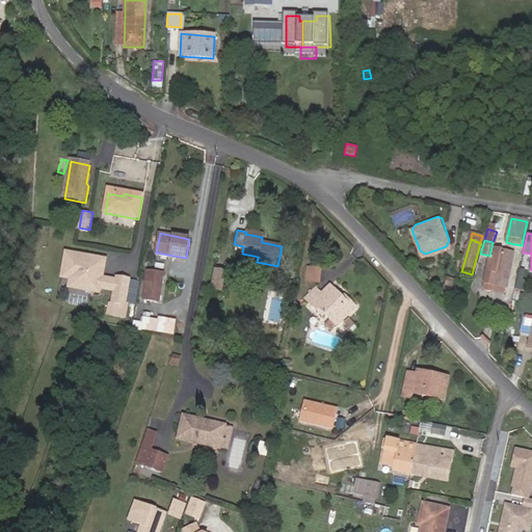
[(513,254),(494,247),(484,280),(485,282),(487,283),(490,284),(491,284),(494,283),(496,282),(504,285),(513,254)]
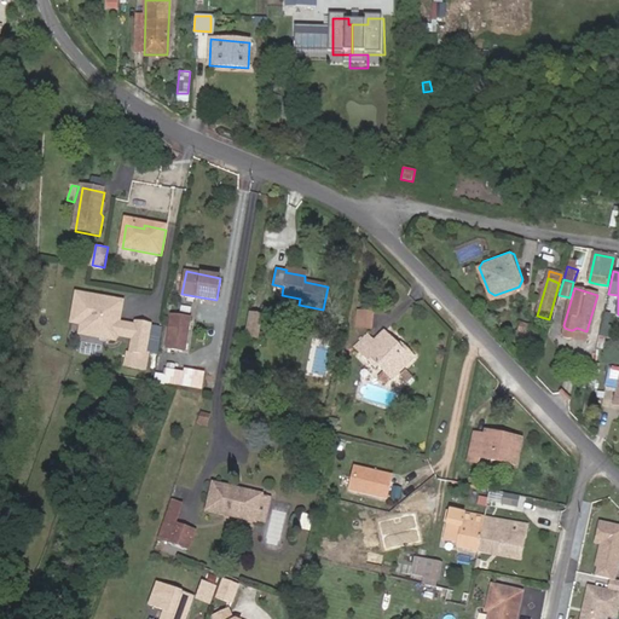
[(125,301),(77,293),(74,317),(84,318),(82,323),(93,325),(91,335),(117,340),(117,335),(121,320),(125,301)]
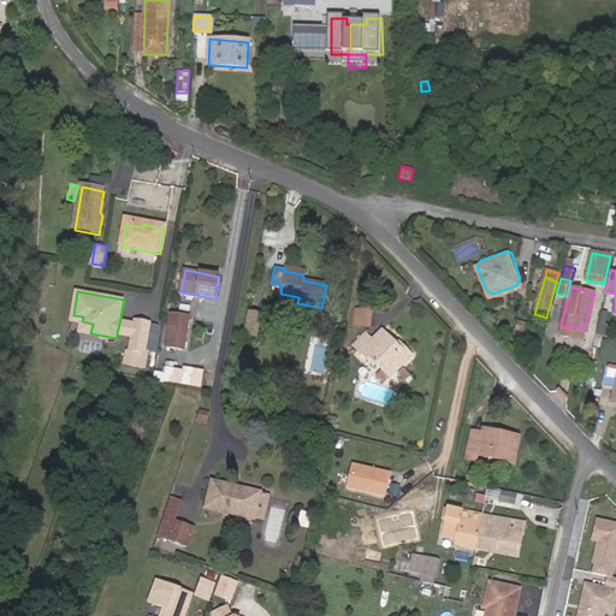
[(371,308),(355,307),(353,324),(368,326),(371,308)]
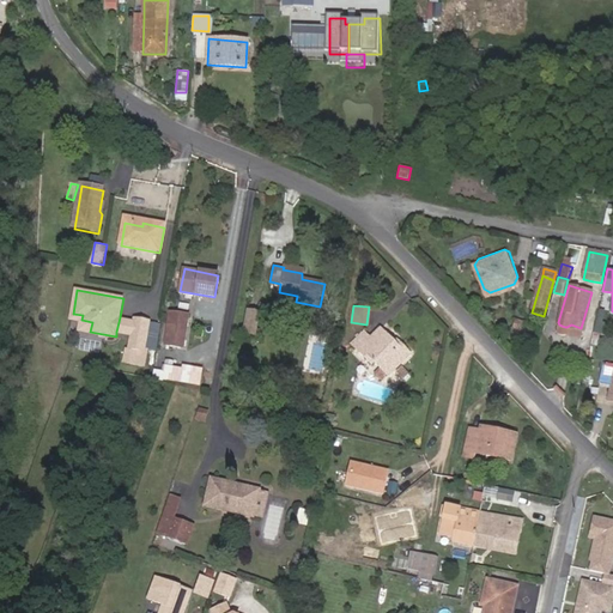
[(253,334),(258,311),(246,309),(241,332),(253,334)]
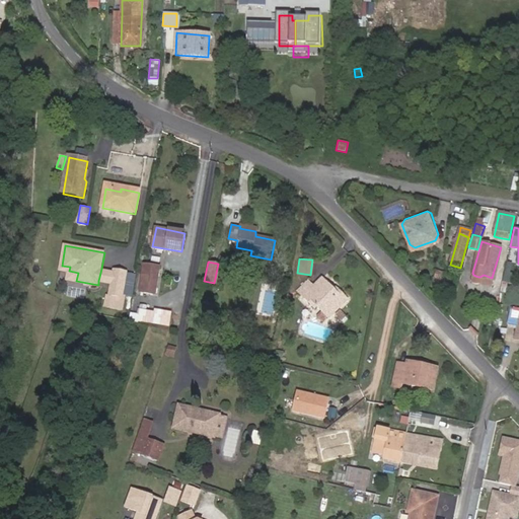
[(505,262),(504,281),(511,281),(513,262),(505,262)]
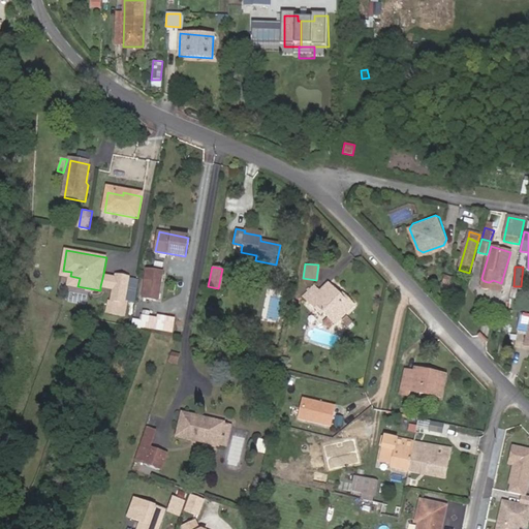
[(142,297),(149,299),(153,271),(146,270),(142,297)]
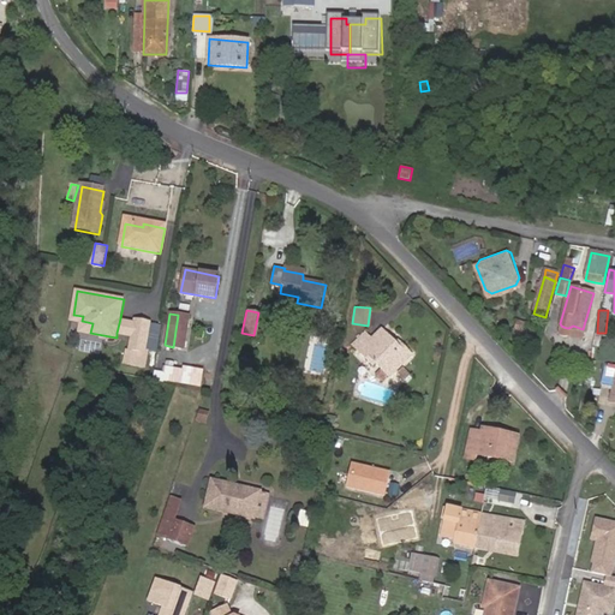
[(178,315),(173,347),(185,350),(191,317),(178,315)]
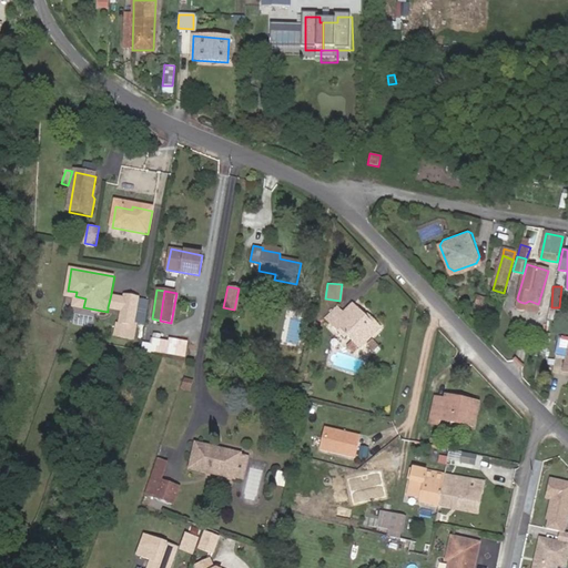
[(125,296),(111,294),(108,307),(123,310),(125,296)]
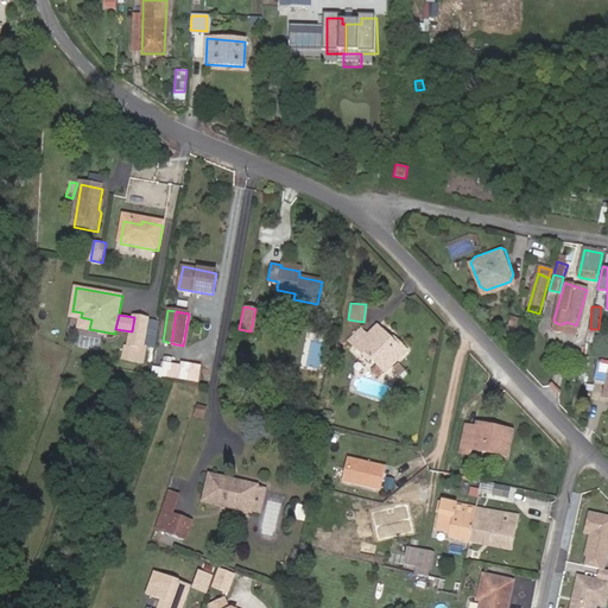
[(144,347),(149,320),(134,317),(132,331),(128,347),(144,349),(144,347)]
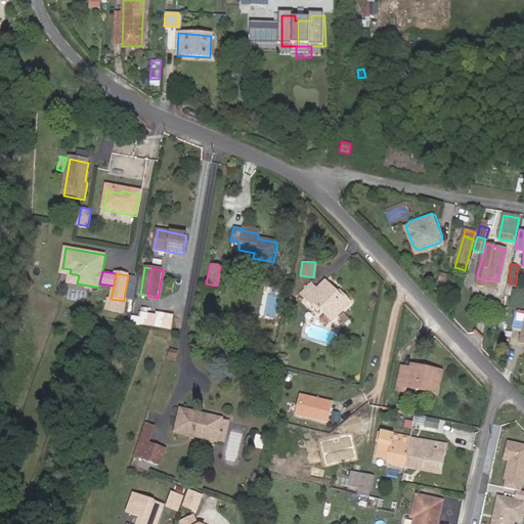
[(134,300),(138,277),(128,275),(124,299),(134,300)]
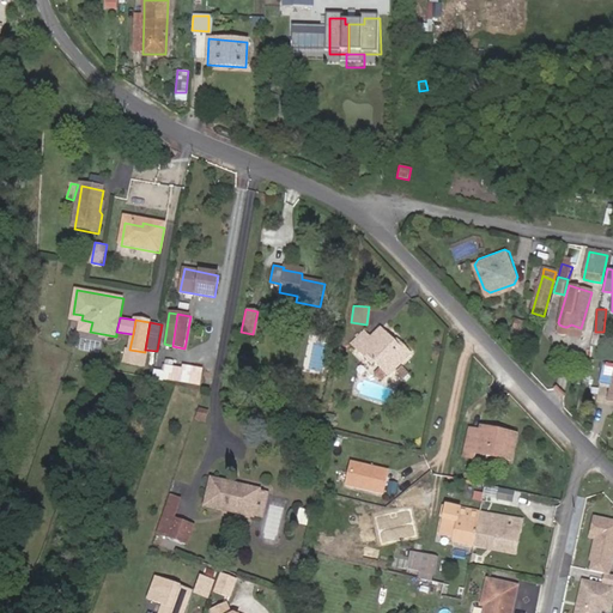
[(558,322),(554,332),(556,332),(556,333),(557,333),(558,334),(559,334),(560,334),(560,335),(562,335),(563,335),(564,335),(565,335),(566,335),(568,335),(569,335),(570,334),(571,334),(578,337),(581,328),(571,325),(569,326),(566,327),(565,327),(562,326),(559,325),(558,322)]
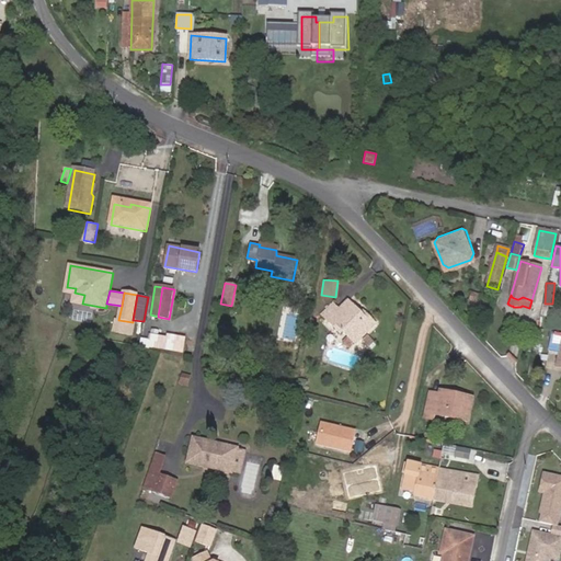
[(329,320),(335,328),(340,323),(345,329),(352,335),(357,341),(377,321),(369,315),(366,318),(361,312),(348,299),(340,308),(329,320)]
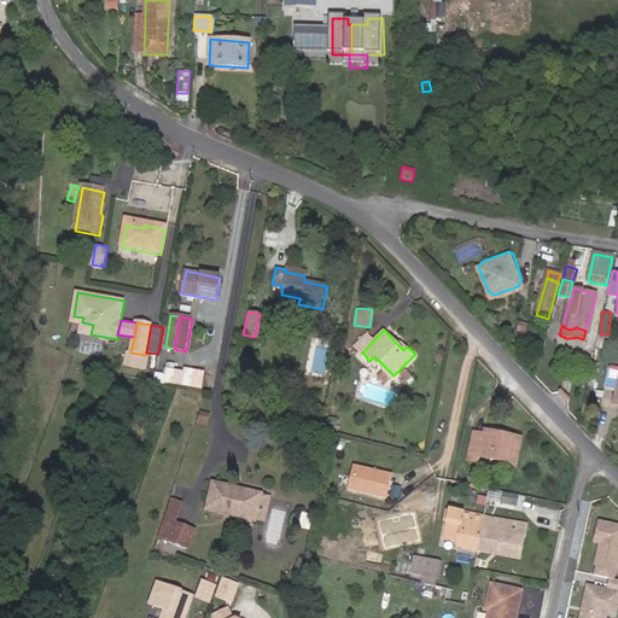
[(362,353),(374,339),(367,332),(354,347),(362,353)]
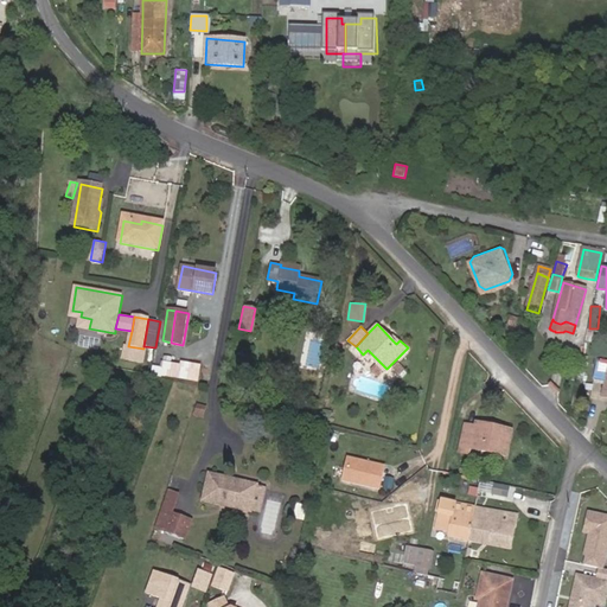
[(394,333),(390,338),(396,344),(400,340),(394,333)]
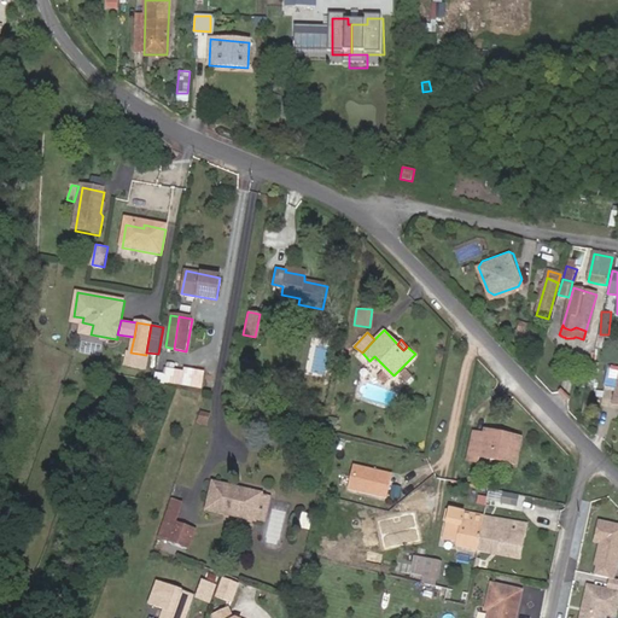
[(79,350),(97,355),(99,347),(82,340),(79,350)]
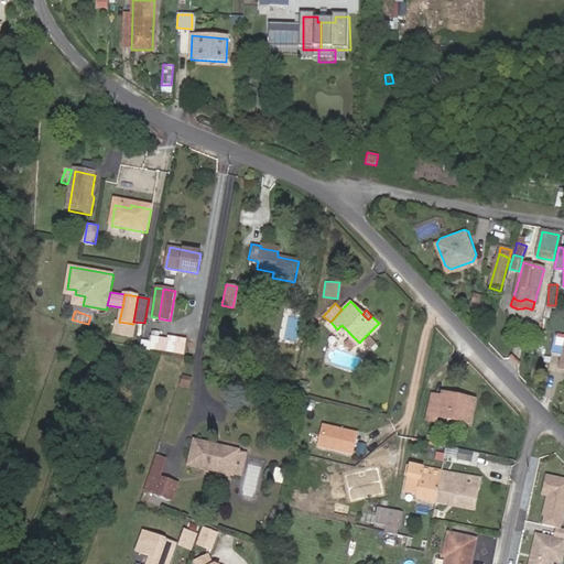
[(132,337),(134,327),(132,327),(133,324),(119,322),(116,322),(114,334),(132,337)]
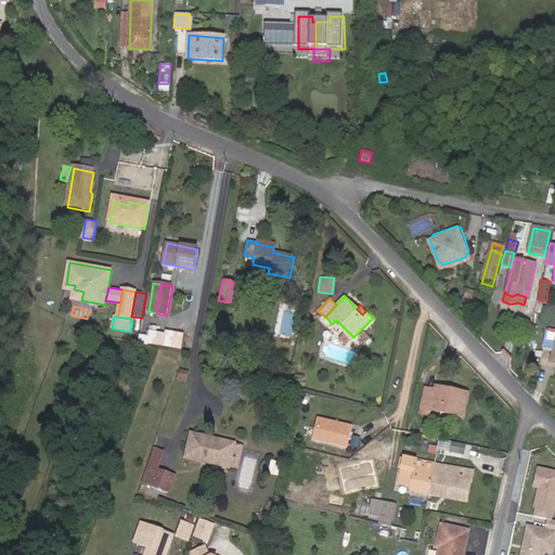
[(336,320),(332,324),(337,330),(341,325),(336,320)]
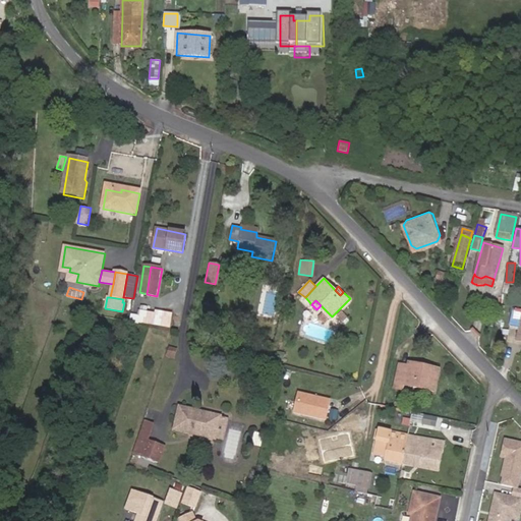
[(343,308),(339,313),(345,320),(349,314),(343,308)]
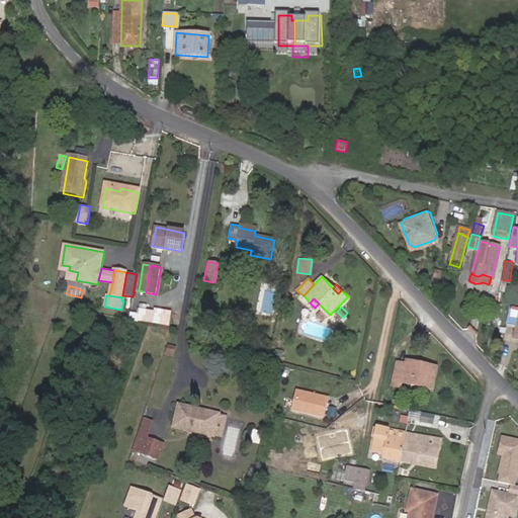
[(517,335),(517,308),(511,307),(507,324),(517,326),(515,335),(517,335)]
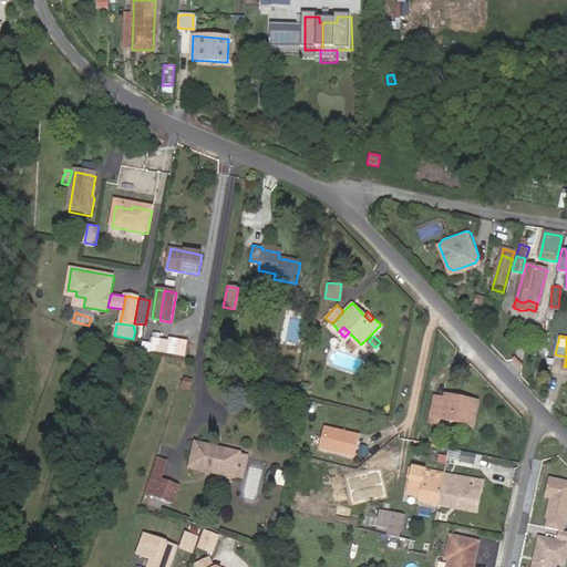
[(356,339),(350,344),(356,350),(361,344),(356,339)]
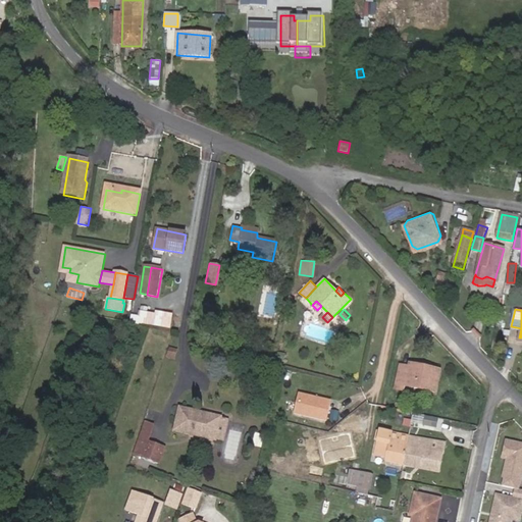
[(132,322),(139,323),(140,322),(142,322),(143,316),(133,314),(132,322)]
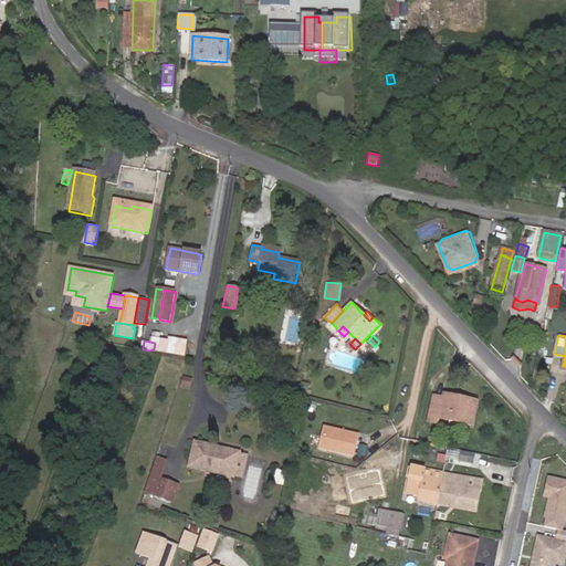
[(190,390),(194,378),(184,376),(181,388),(190,390)]
